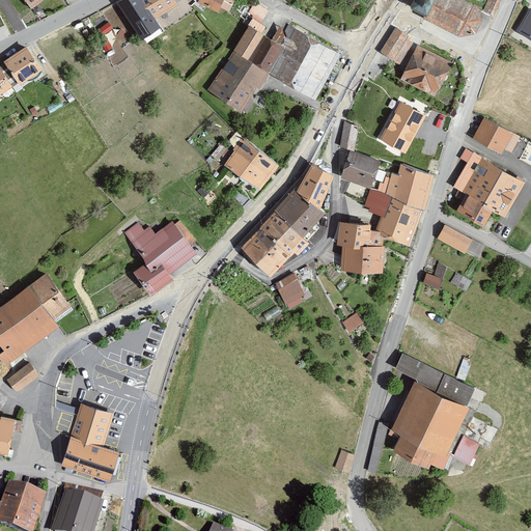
[(118,0),(142,36),(162,23),(157,16),(179,2),(177,0),(118,0)]
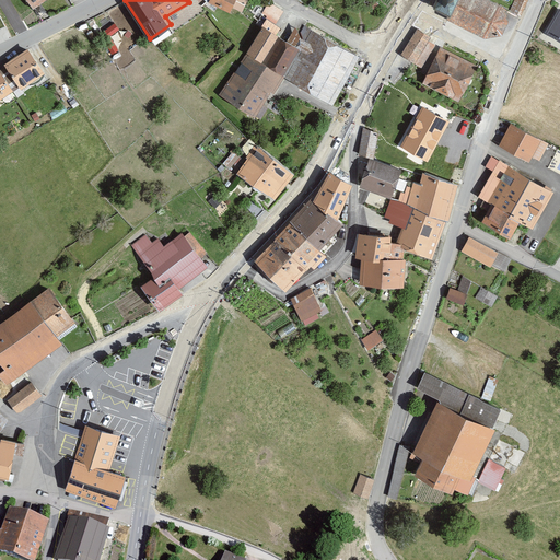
[(208,0),(209,0),(231,10),(232,7),(243,11),(247,0),(208,0)]
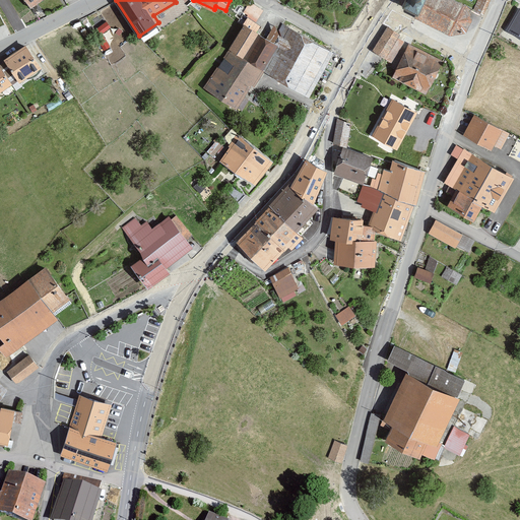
[(466,2),(461,0),(403,0),(402,2),(418,9),(415,15),(450,31),(466,27),(472,15),(466,2)]
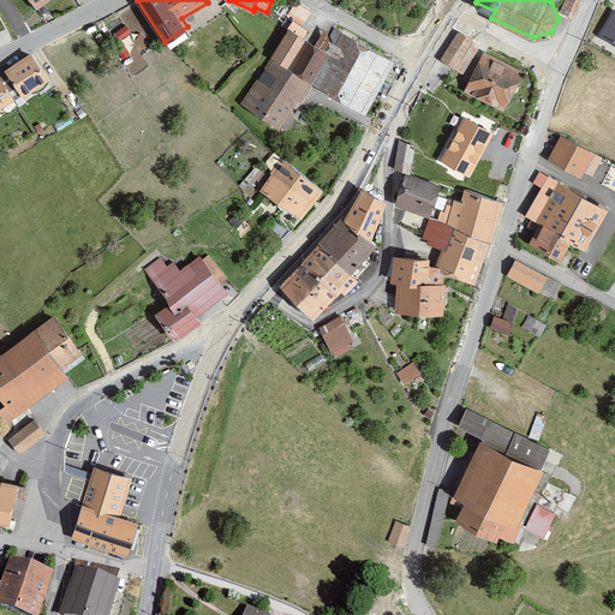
[(565,0),(561,11),(574,16),(579,0),(565,0)]
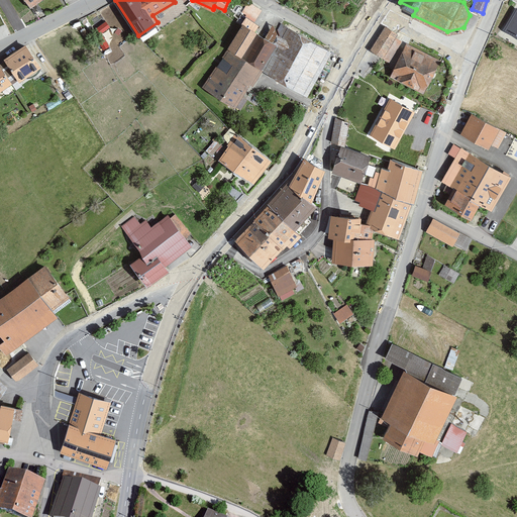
[(262,9),(248,2),(242,12),(255,19),(262,9)]
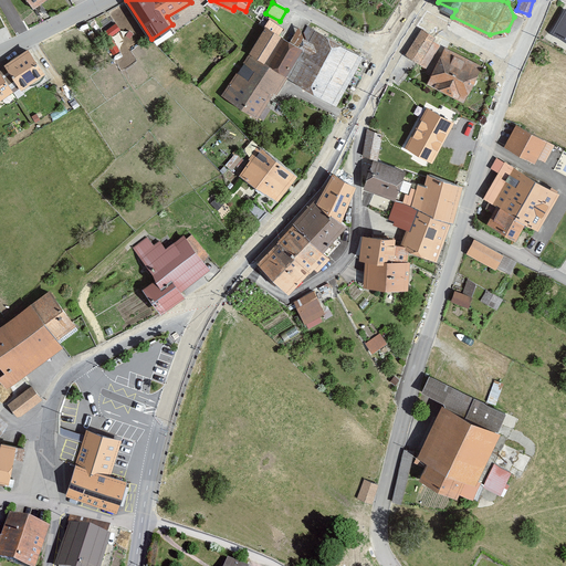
[(565,7),(552,31),(565,39),(565,7)]
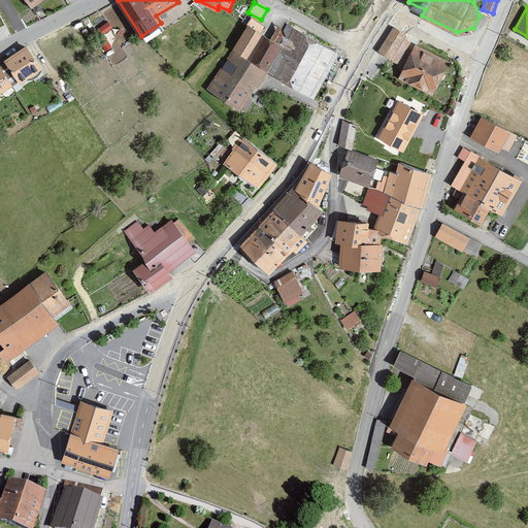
[(264,24),(252,15),(233,46),(234,46),(248,55),(263,31),(261,29),(264,24)]
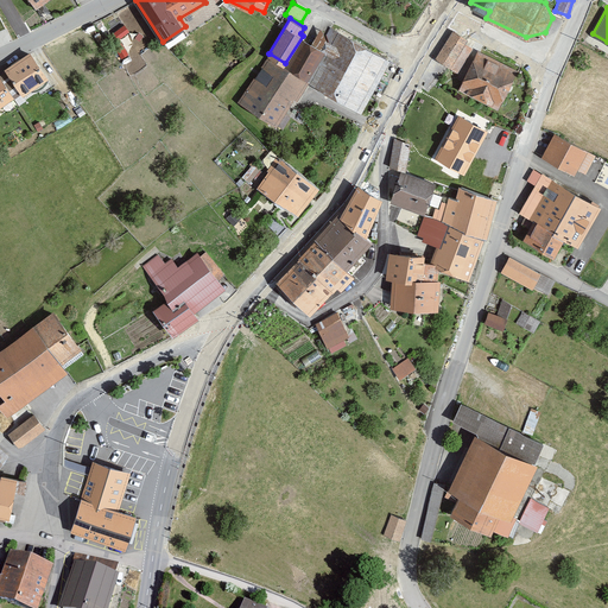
[(392,58),(331,26),(322,48),(325,50),(309,77),(311,78),(363,112),(392,58)]
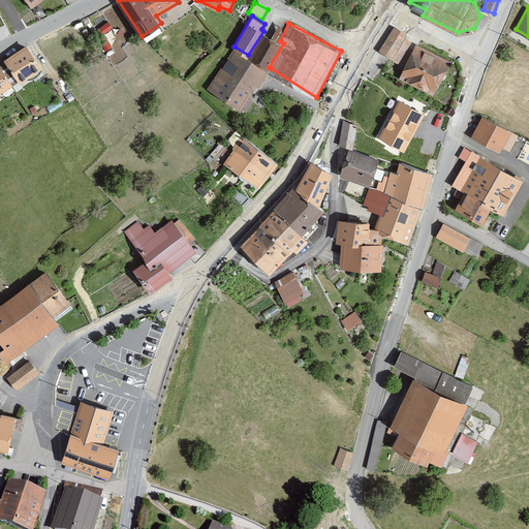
[(408,33),(395,27),(379,50),(399,63),(411,40),(406,37),(408,33)]
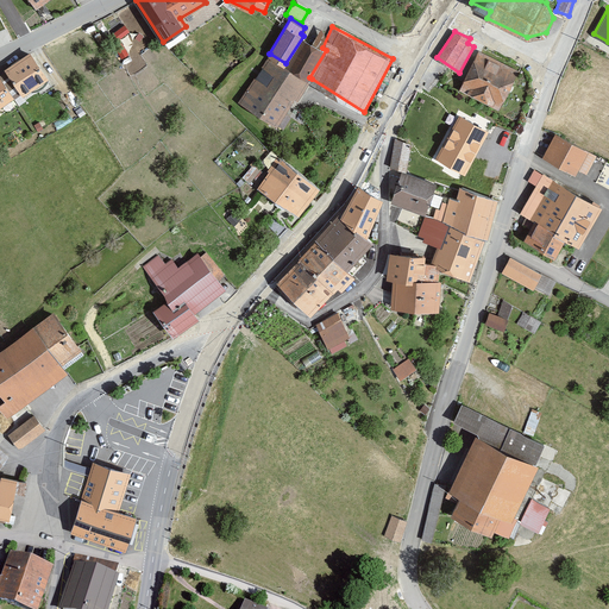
[(322,48),(309,39),(293,67),(309,77),(326,50),(322,48)]
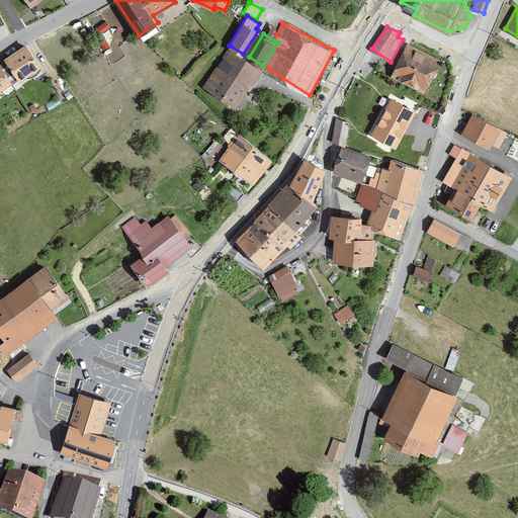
[(26,42),(4,58),(19,79),(41,65),(26,42)]
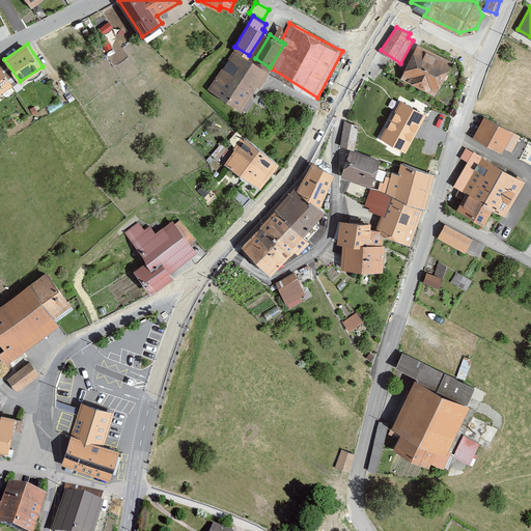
[(451,60),(417,44),(401,78),(436,94),(451,60)]
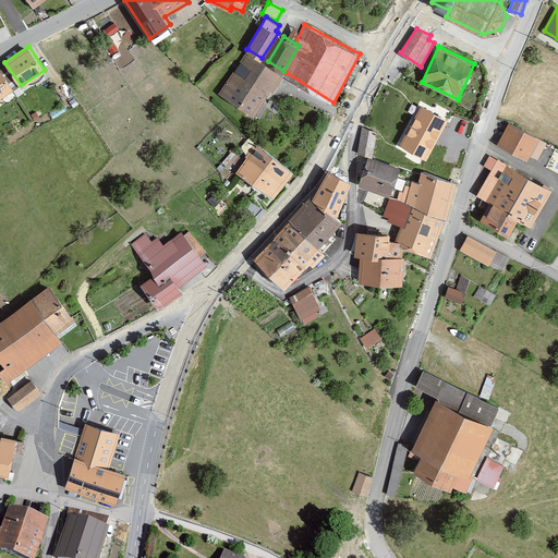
[(262,58),(247,49),(220,94),(254,114),(269,89),(273,92),(286,72),(283,71),(268,61),(262,58)]
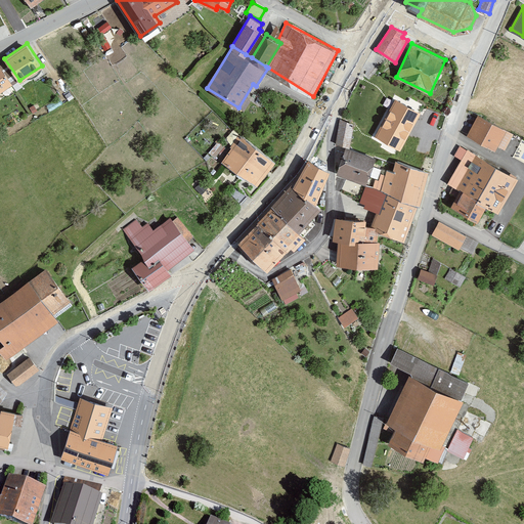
[(0,63),(0,90),(12,82),(0,63)]
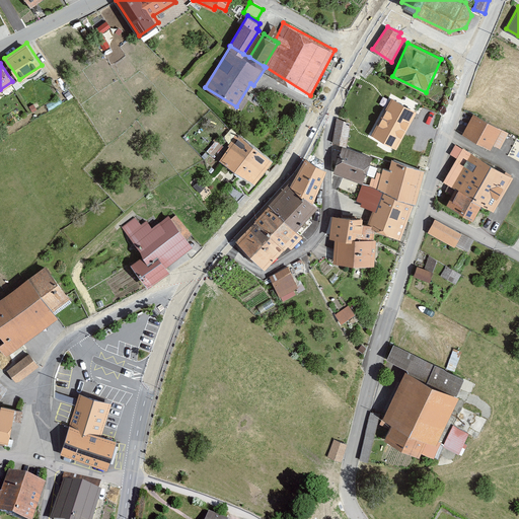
[(418,109),(392,96),(371,134),(396,148),(418,109)]
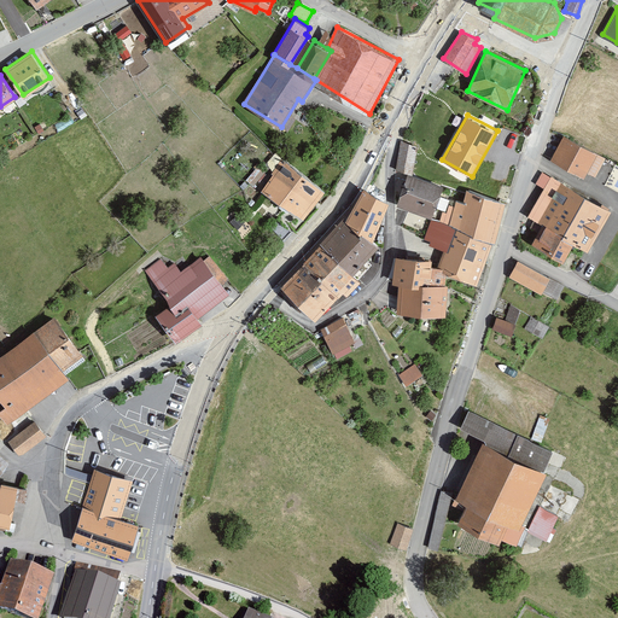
[(601,151),(570,135),(559,157),(590,173),(601,151)]
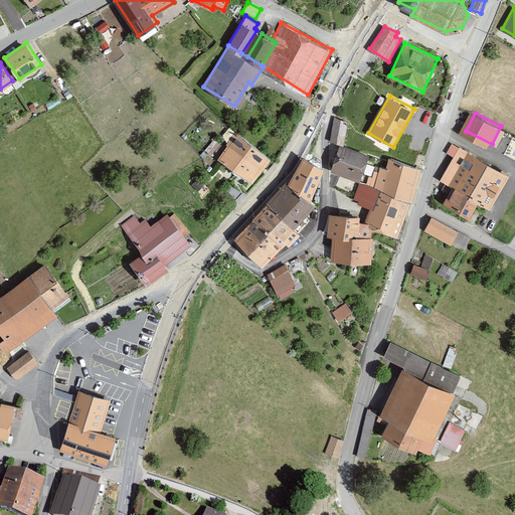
[(331,141),(340,144),(344,145),(348,121),(334,116),(331,141)]
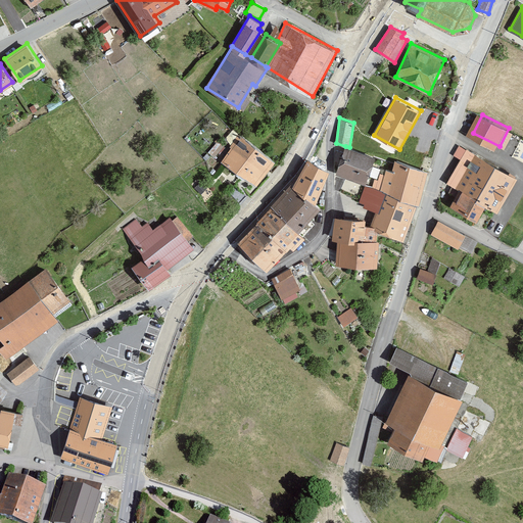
[(232,146),(222,160),(256,184),(275,160),(239,133),(230,145),(232,146)]
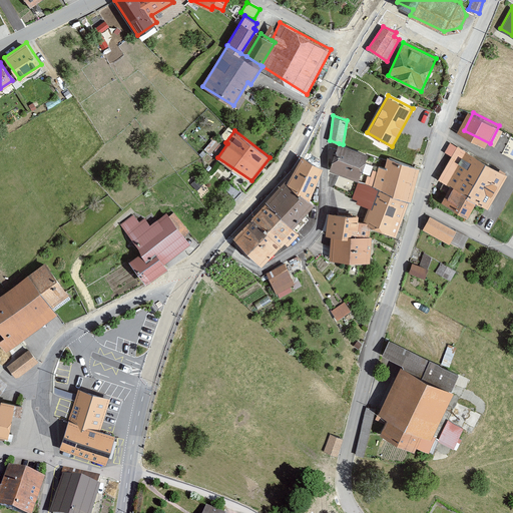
[(343,144),(339,143),(330,169),(359,179),(368,153),(343,144)]
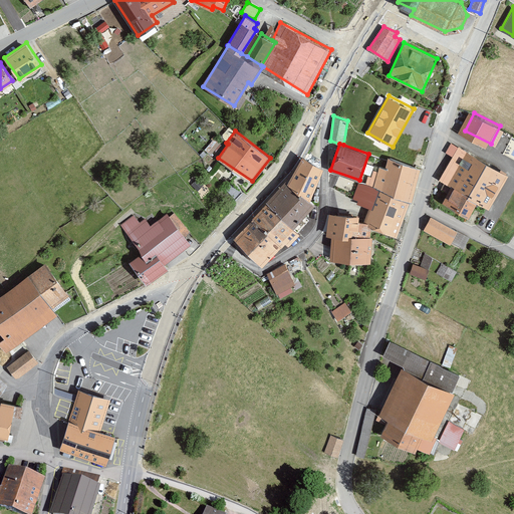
[(512,172),(459,145),(440,179),(451,186),(442,200),(465,214),(474,199),(490,209),(512,172)]
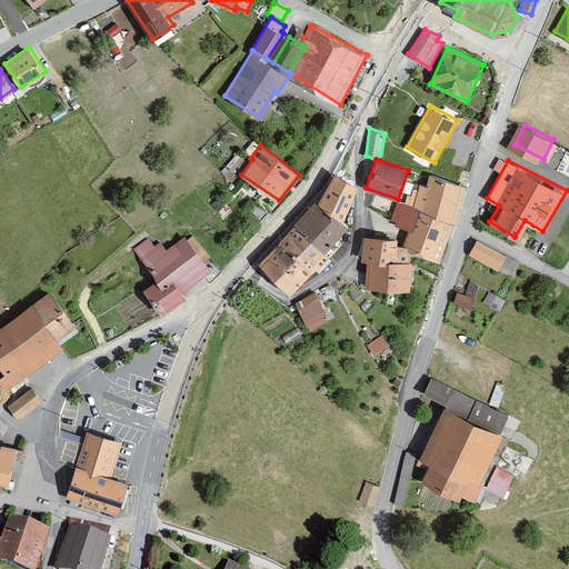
[(358,182),(336,171),(319,202),(343,218),(358,182)]
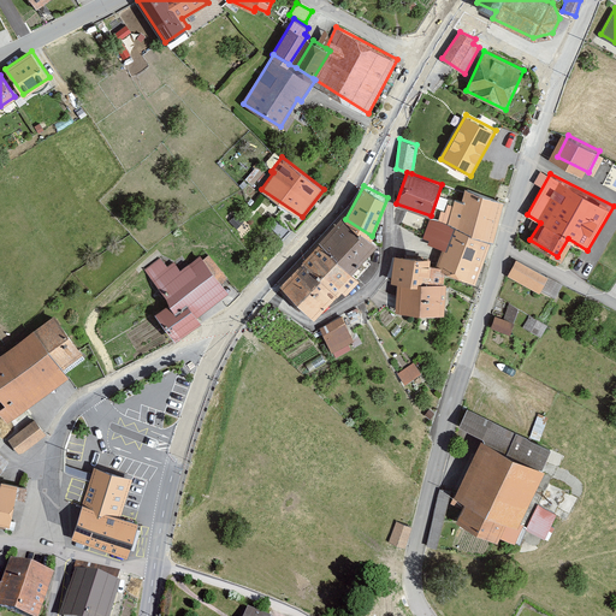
[(442,265),(442,270),(445,271),(475,283),(492,238),(493,240),(504,200),(466,187),(462,200),(455,199),(454,205),(448,203),(445,212),(442,211),(439,219),(431,218),(422,238),(430,240),(428,244),(444,249),(438,264),(442,265)]
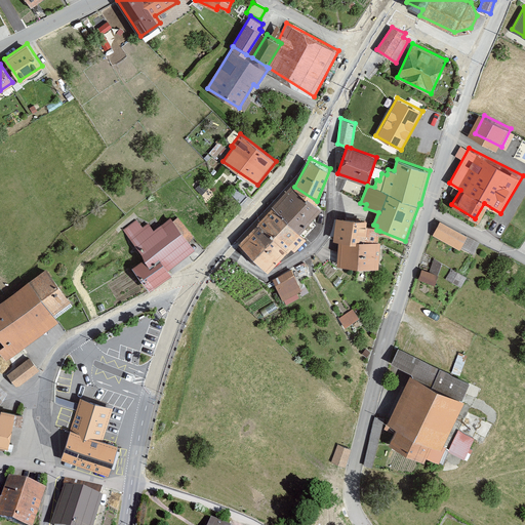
[(317,201),(294,187),(291,184),(240,242),(268,270),(291,245),(295,249),(306,237),(299,231),(322,206),(317,201)]
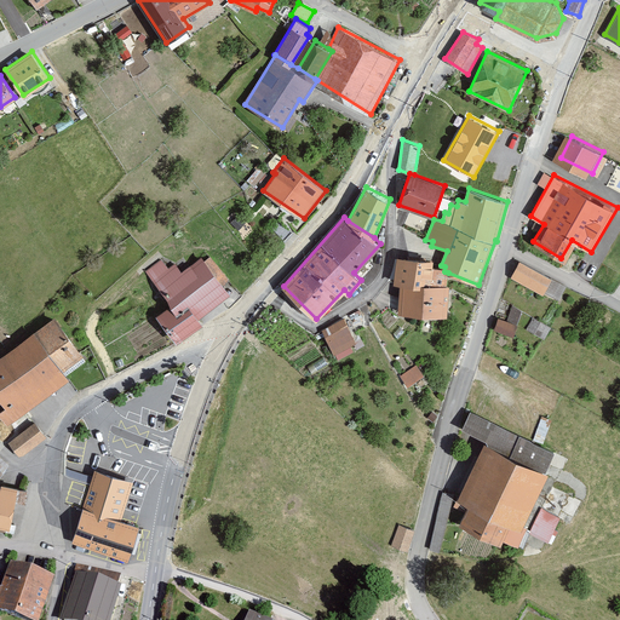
[(283,241),(292,233),(279,219),(270,229),(283,241)]
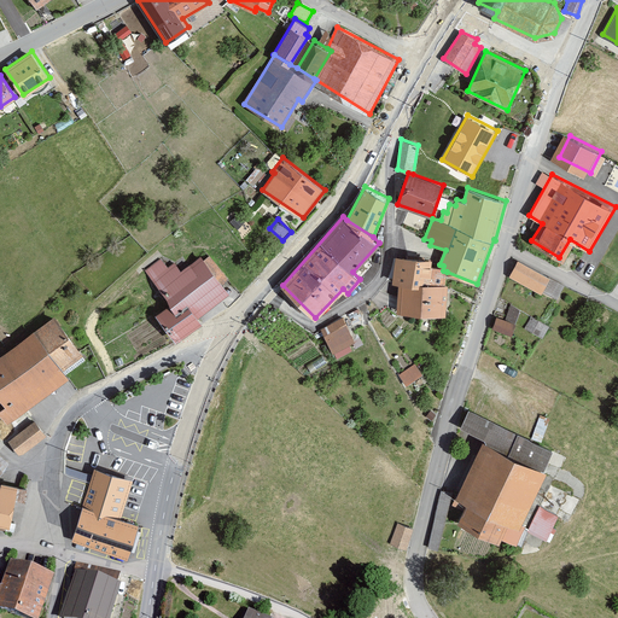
[(170,303),(156,313),(176,339),(184,336),(203,321),(199,315),(229,291),(222,281),(229,278),(209,255),(204,258),(202,255),(181,270),(175,262),(169,267),(162,258),(146,270),(170,303)]
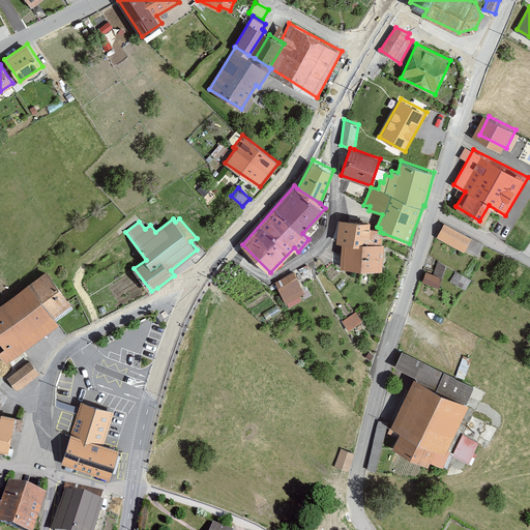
[(370,221),(341,218),(336,241),(342,241),(341,267),(382,269),(384,242),(382,242),(383,233),(380,232),(380,228),(377,227),(370,226),(370,221)]
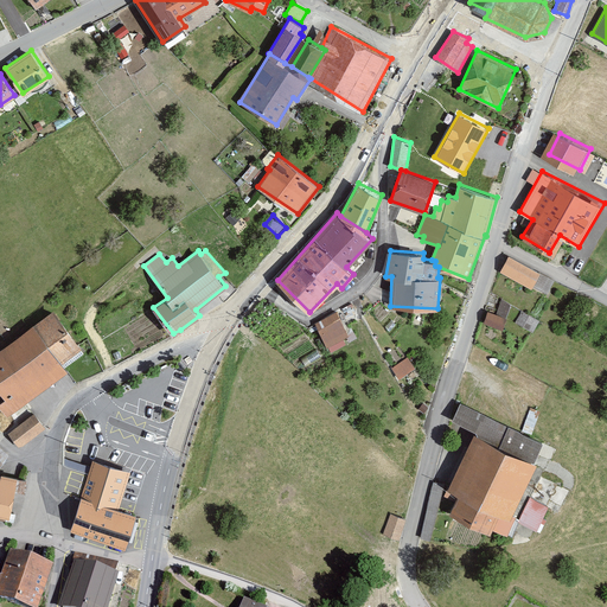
[(555,280),(509,255),(500,272),(532,288),(534,286),(548,293),(555,280)]
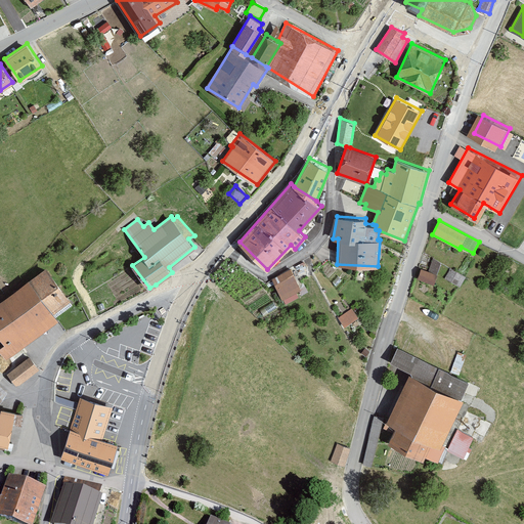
[(441,262),(433,258),(429,271),(421,268),(418,277),(434,285),(441,262)]
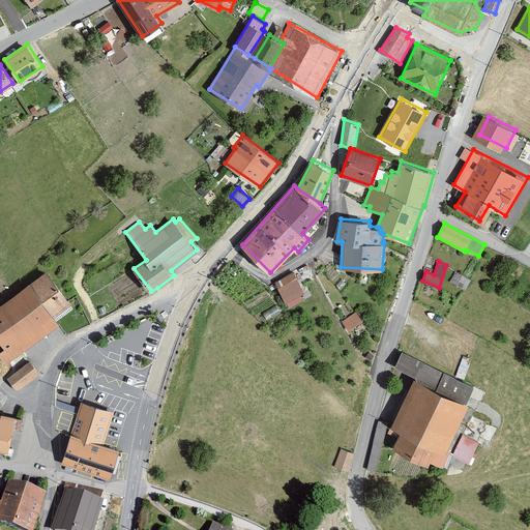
[(71,301),(48,269),(0,303),(0,339),(4,344),(0,347),(0,354),(5,362),(61,322),(54,314),(71,301)]
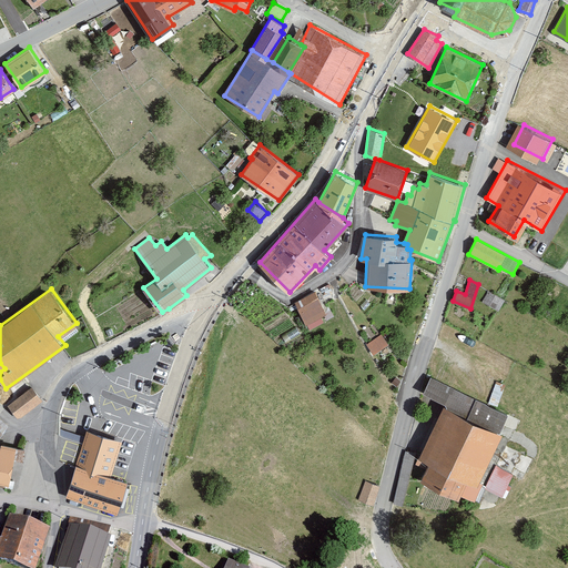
[(316,291),(295,302),(306,324),(326,313),(316,291)]
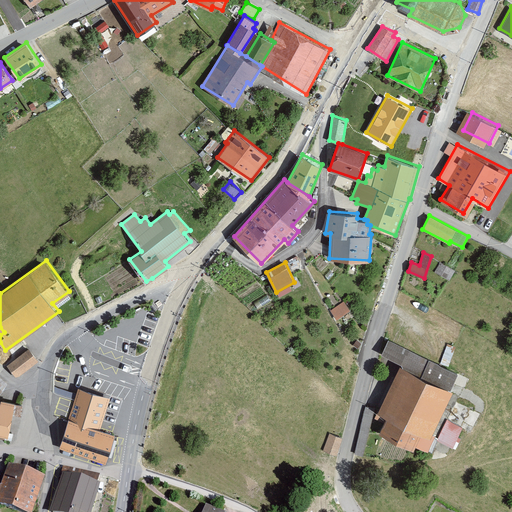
[(455,270),(439,262),(435,272),(450,279),(455,270)]
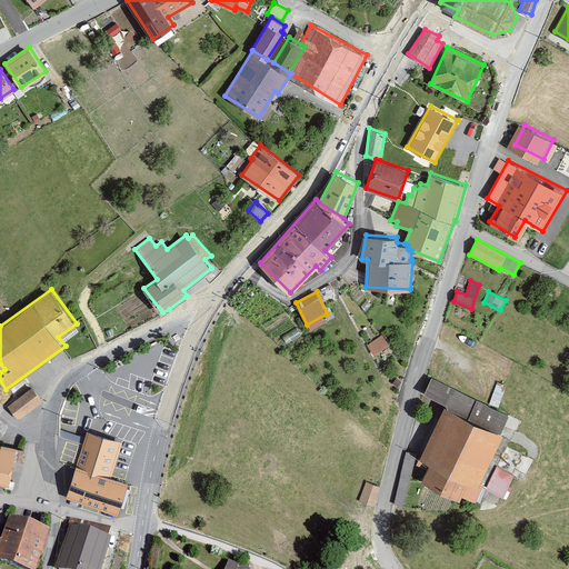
[(389,345),(382,335),(367,345),(373,355),(389,345)]
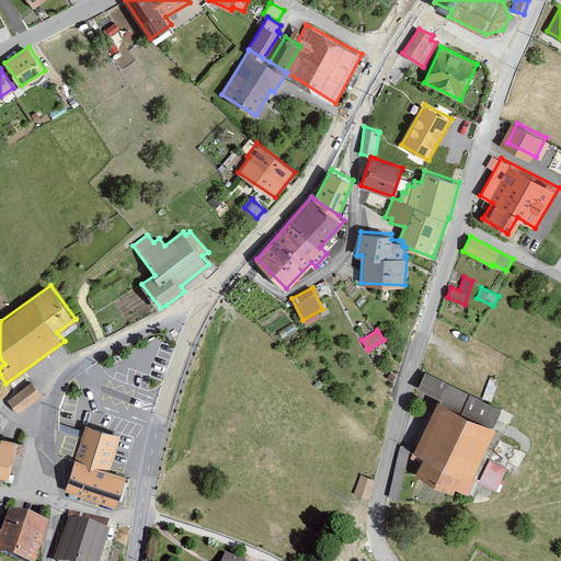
[(426,371),(419,388),(438,398),(493,424),(502,407),(470,393),(426,371)]
